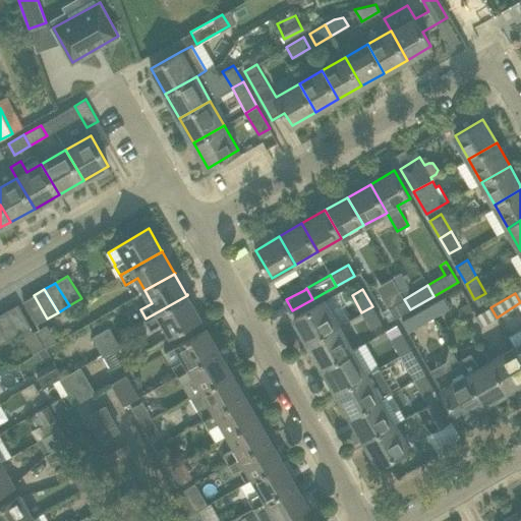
[(37,325),(47,319),(34,295),(23,301),(37,325)]
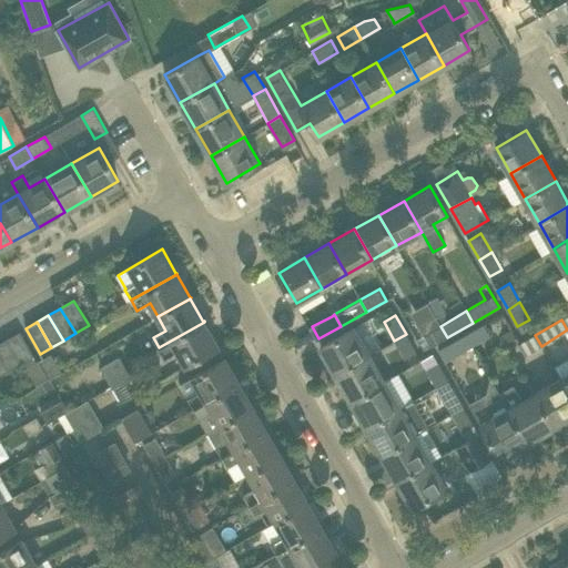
[(159,347),(164,358),(178,351),(186,365),(219,346),(217,345),(204,323),(204,322),(159,347)]
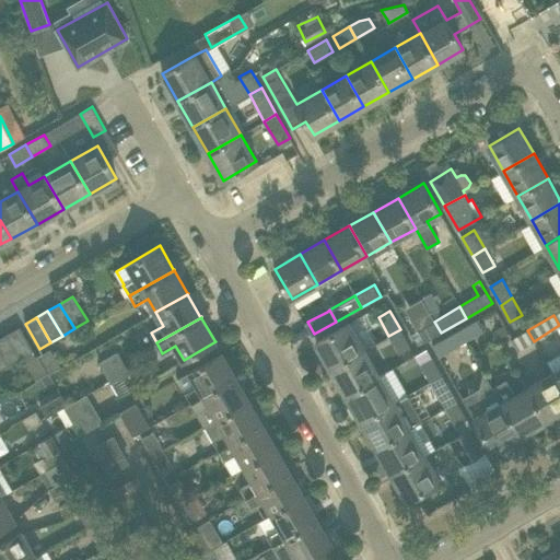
[(477,319),(458,330),(465,341),(483,330),(477,319)]
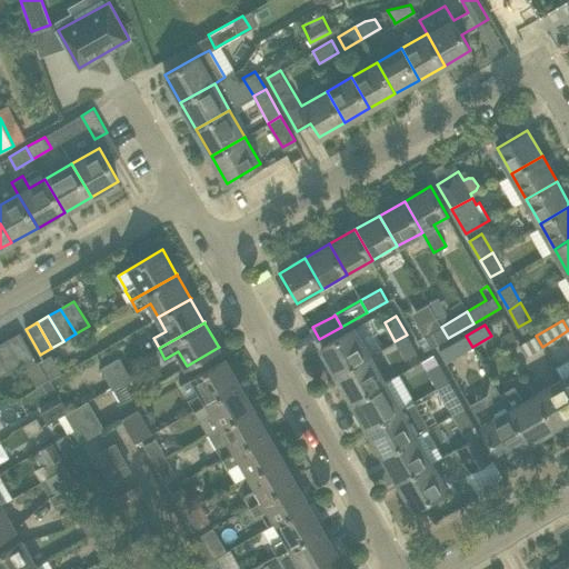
[(448,338),(441,327),(418,339),(425,351),(448,338)]
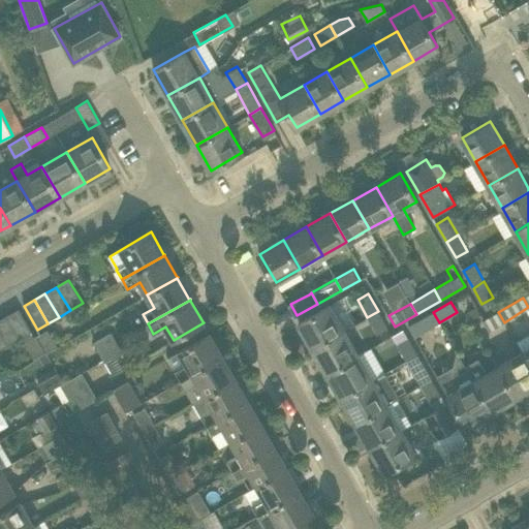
[(299,322),(313,348),(344,330),(330,305),(299,322)]
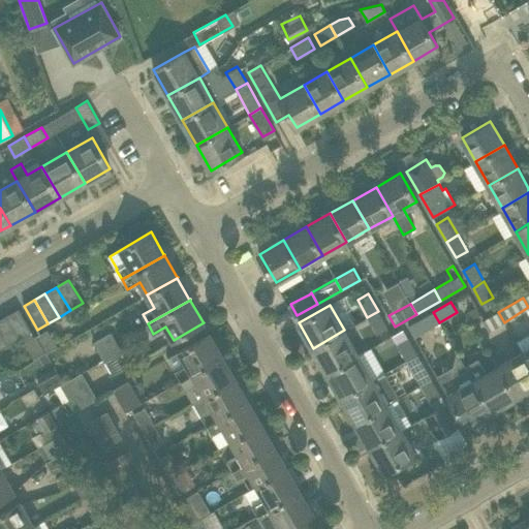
[(6,315),(20,338),(22,338),(32,333),(19,309),(6,315)]
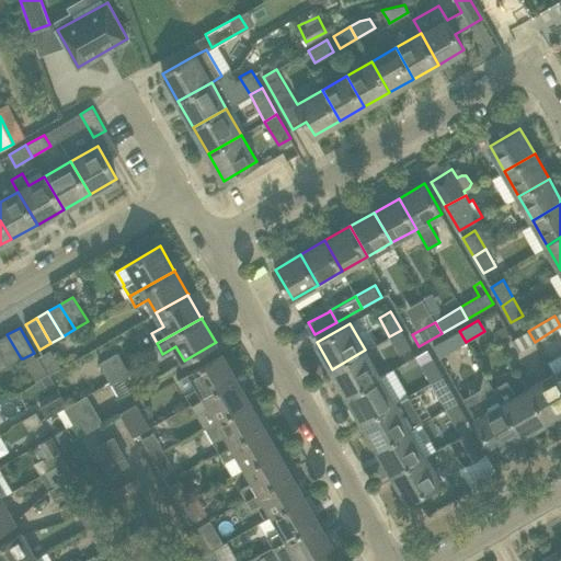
[(411,347),(401,330),(389,336),(399,354),(411,347)]
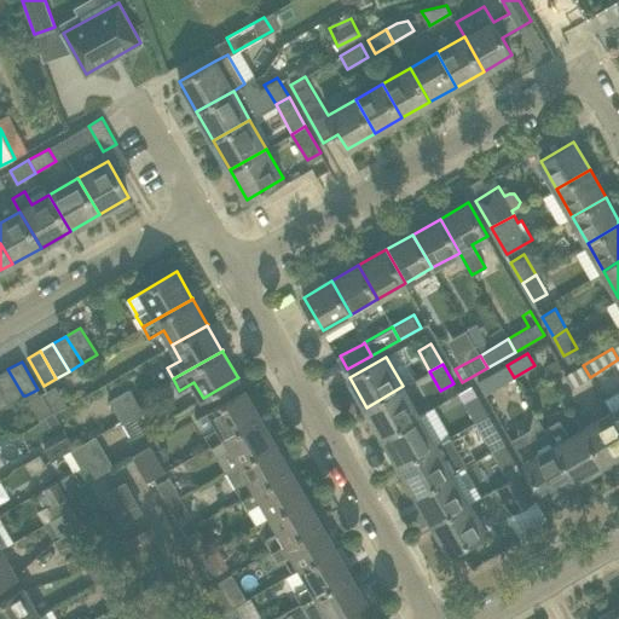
[(507,365),(478,381),(485,394),(502,385),(514,377),(507,365)]
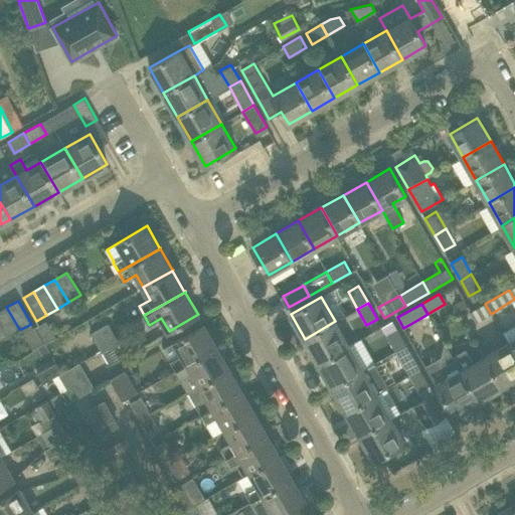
[(485,304),(470,312),(476,322),(491,314),(485,304)]
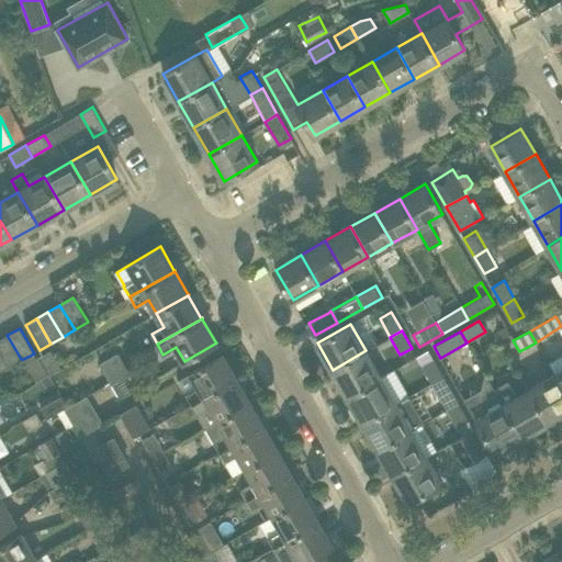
[(7,335),(0,339),(0,349),(10,366),(21,359),(7,335)]
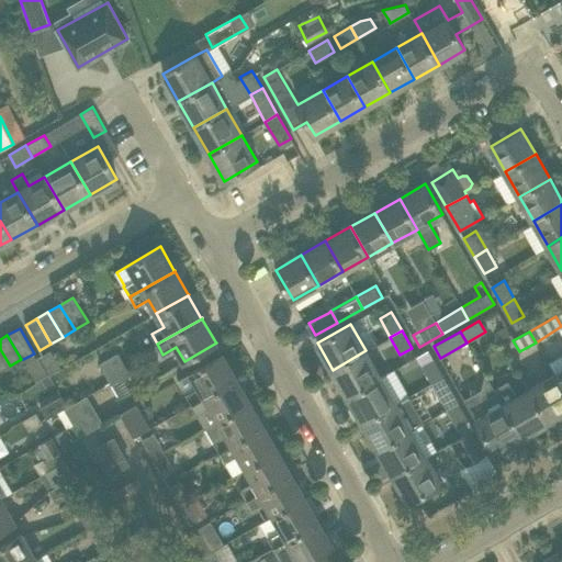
[(0,371),(10,366),(0,349),(0,371)]
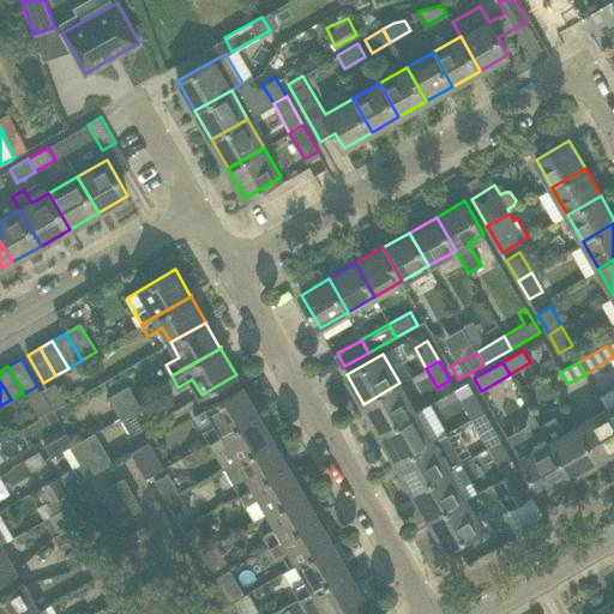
[(53,408),(54,408),(66,401),(55,381),(42,390),(53,408)]
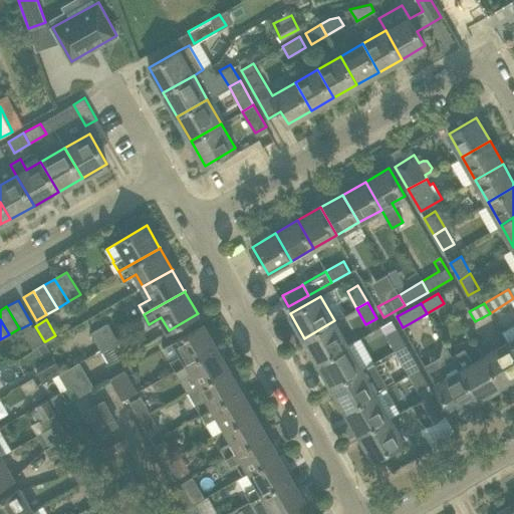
[(318,362),(348,344),(334,320),(304,338),(318,362)]
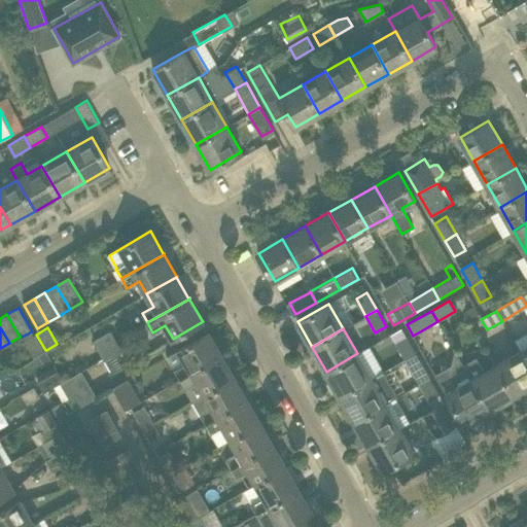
[(36,335),(34,336),(32,331),(22,337),(33,357),(45,350),(36,335)]
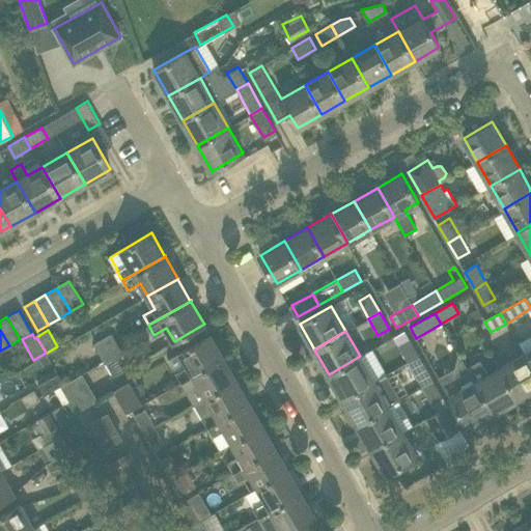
[(99,354),(116,343),(111,334),(93,344),(99,354)]
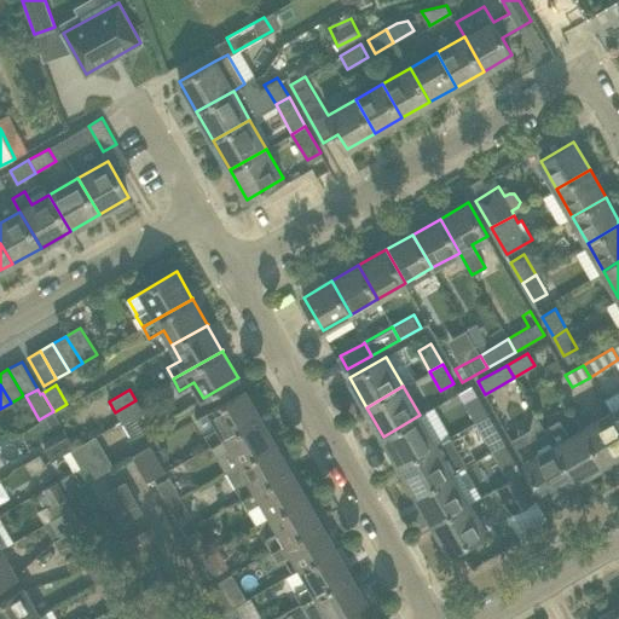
[(210,446),(260,417),(261,417),(260,416),(246,391),(246,389),(209,411),(219,427),(204,435),(210,446)]
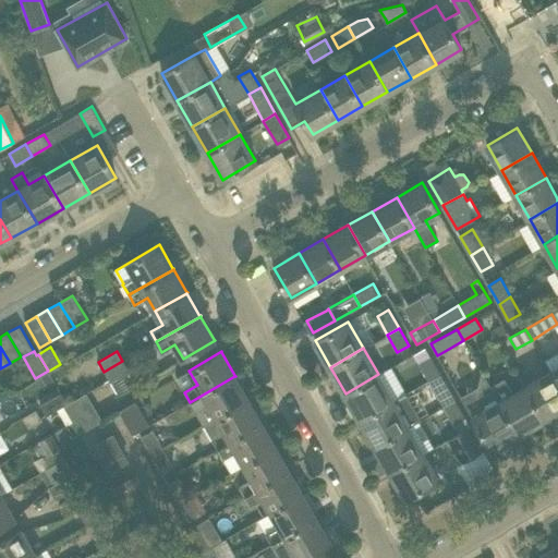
[(557,351),(545,359),(552,371),(557,381),(557,351)]
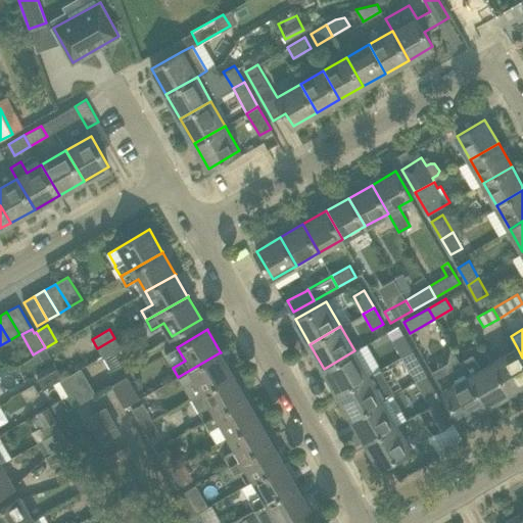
[(392,340),(402,357),(413,350),(403,334),(392,340)]
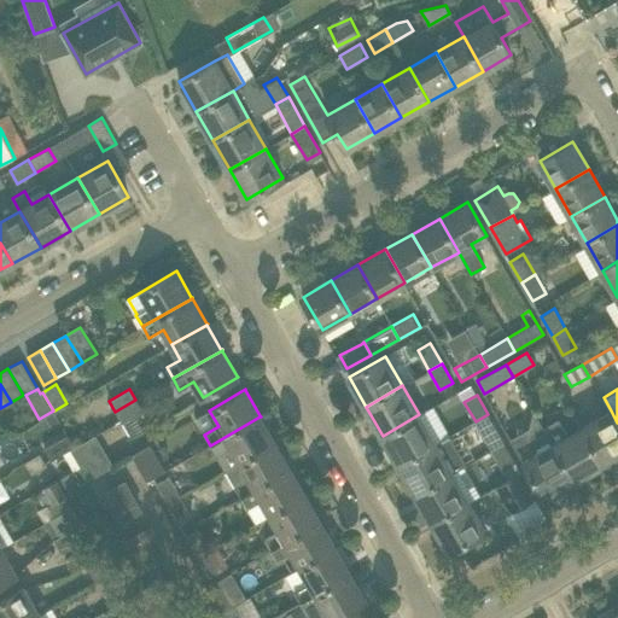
[(143,412),(135,400),(115,412),(122,424),(143,412)]
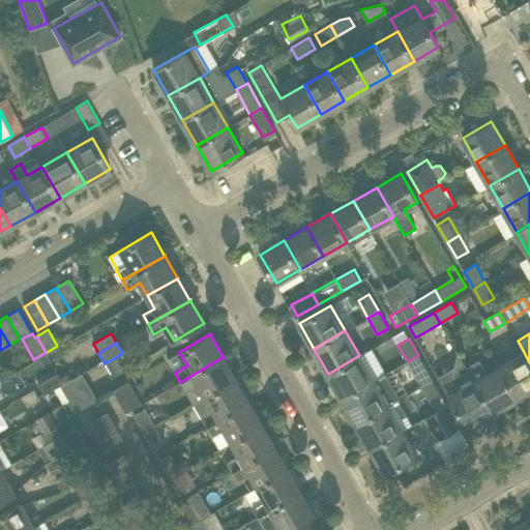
[(492,412),(466,366),(458,351),(453,366),(437,376),(467,427),(492,412)]
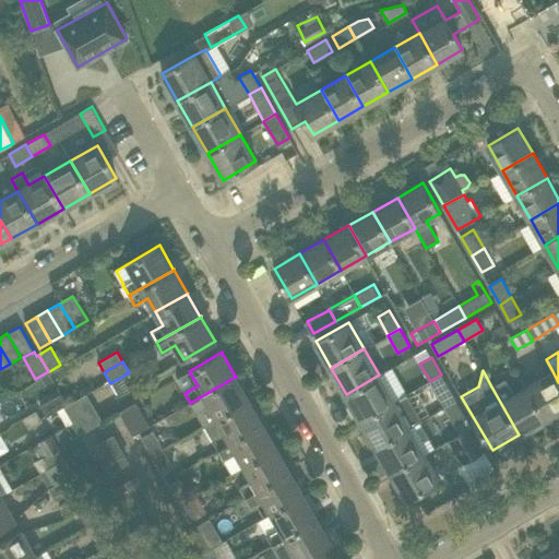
[(526,387),(545,419),(558,412),(558,382),(552,371),(526,387)]
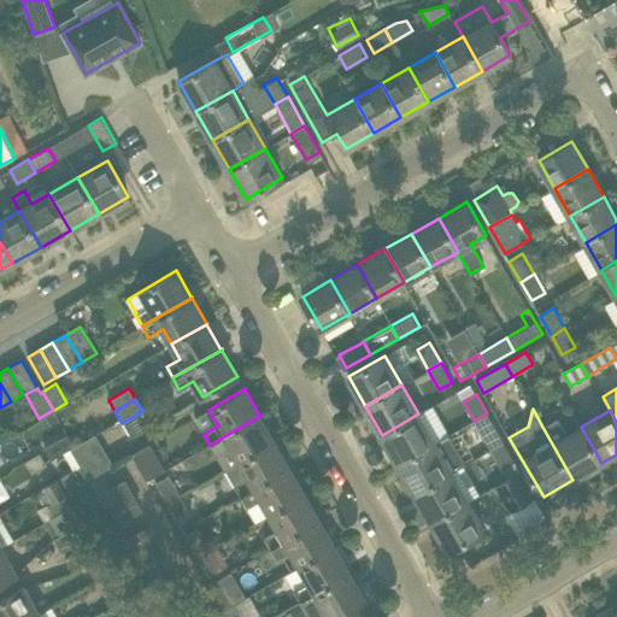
[(418,413),(382,435),(398,464),(434,442),(418,413)]
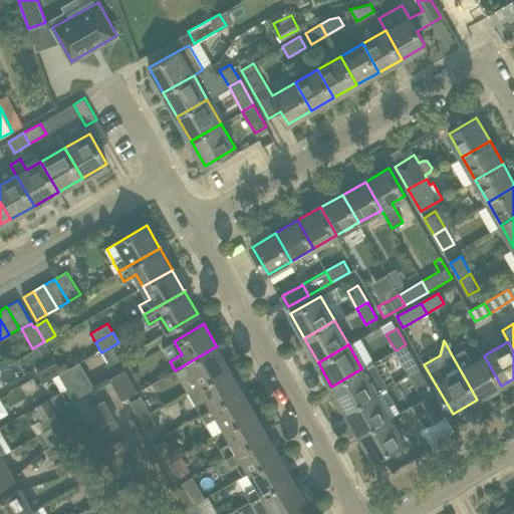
[(406,344),(396,350),(404,366),(415,360),(406,344)]
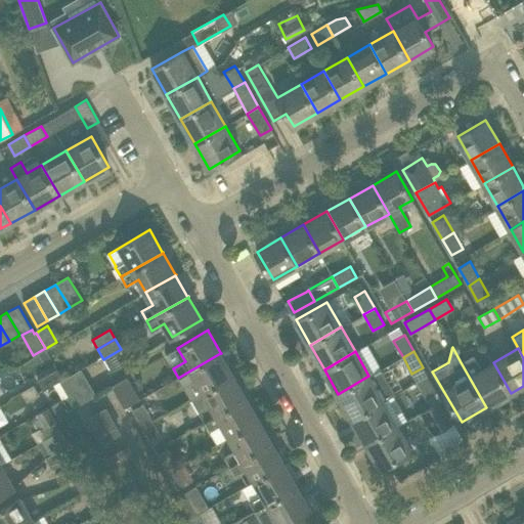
[(190,399),(233,376),(233,375),(232,375),(220,353),(178,378),(184,388),(197,381),(203,392),(190,398),(190,399)]
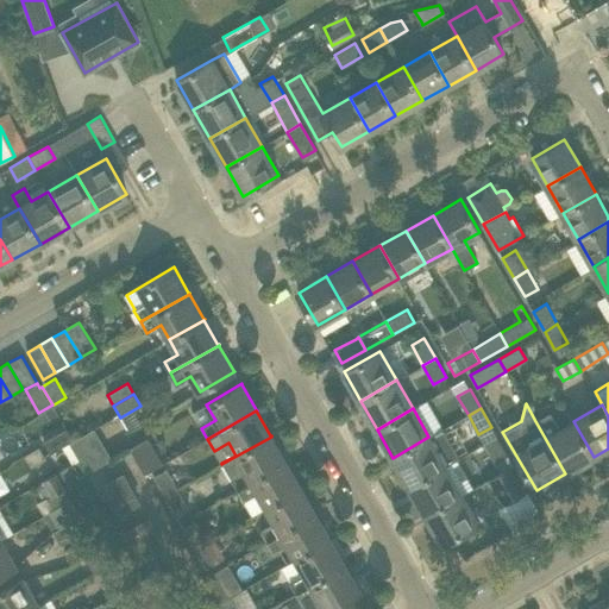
[(551,413),(535,421),(565,473),(594,457),(573,421),(560,429),(551,413)]
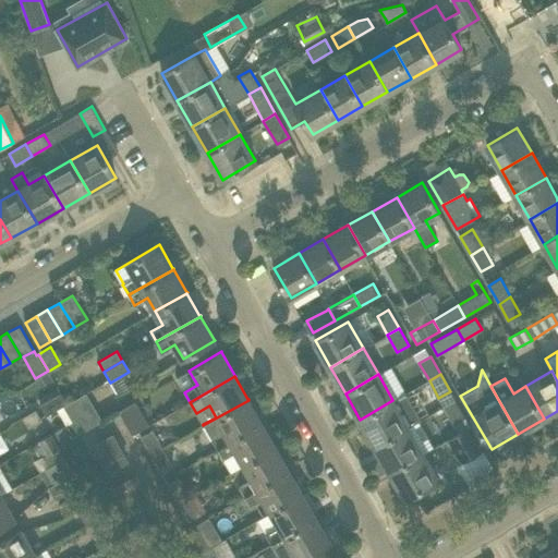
[(60,393),(39,404),(46,414),(65,403),(60,393)]
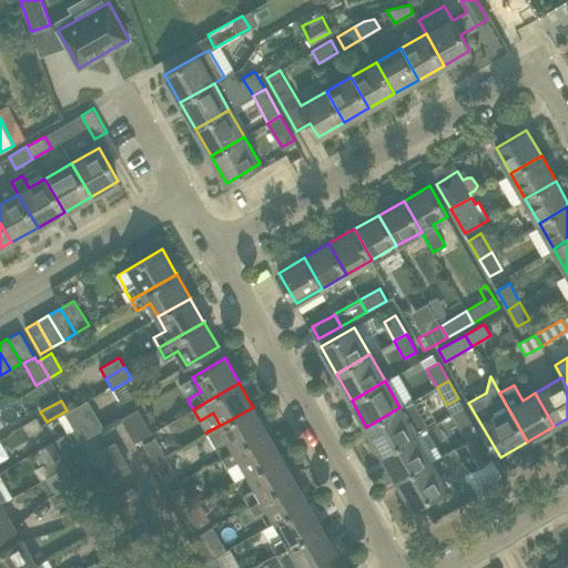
[(66,414),(72,426),(95,413),(88,401),(66,414)]
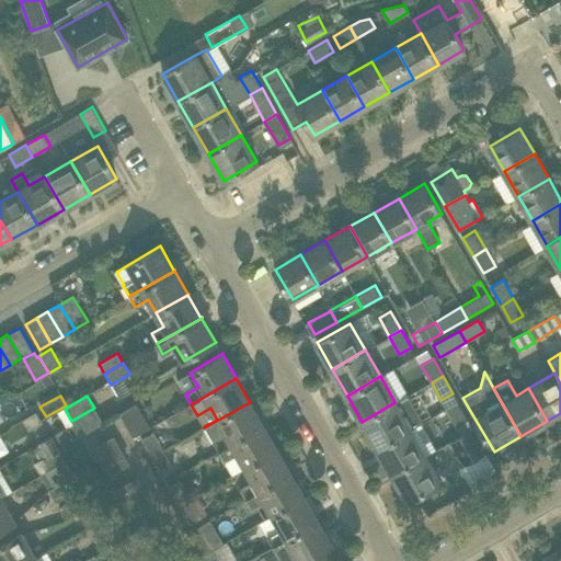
[(395,402),(362,422),(377,448),(410,428),(423,422),(408,396),(395,402)]
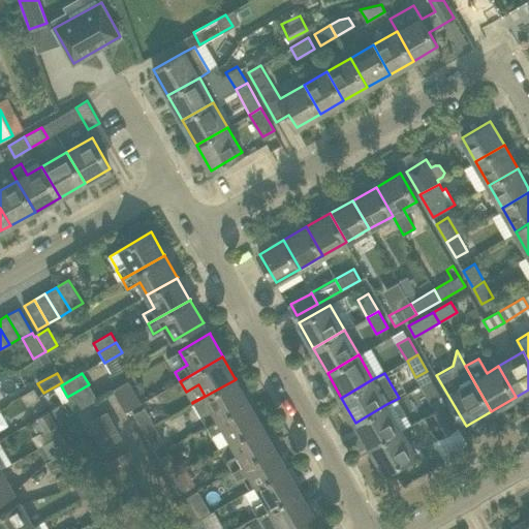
[(206,426),(248,401),(236,379),(192,403),(206,426)]
